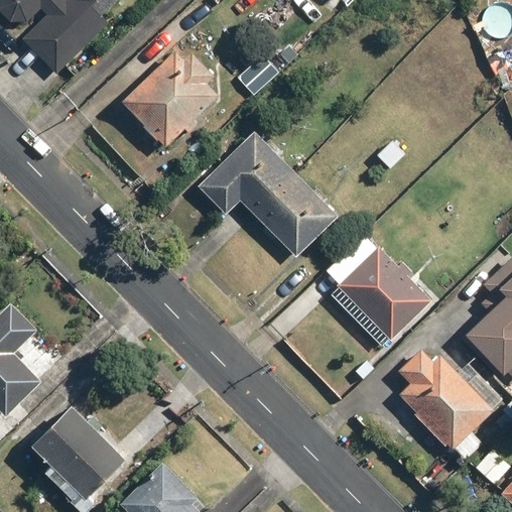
[(0,0),(0,12),(9,21),(23,21),(30,29),(21,38),(55,74),(111,22),(104,14),(118,0),(0,0)]
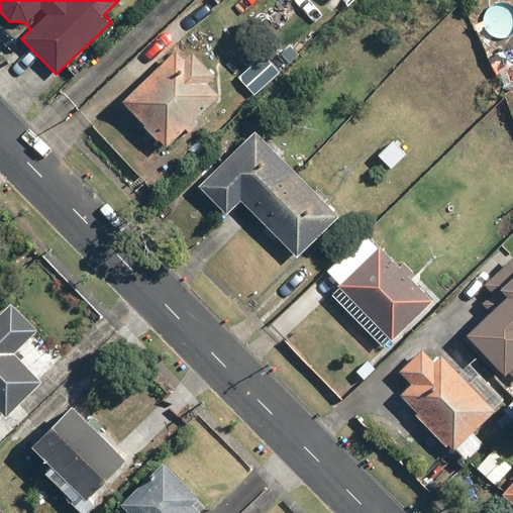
[(512,50),(510,46),(488,58),(498,78),(512,70),(512,50)]
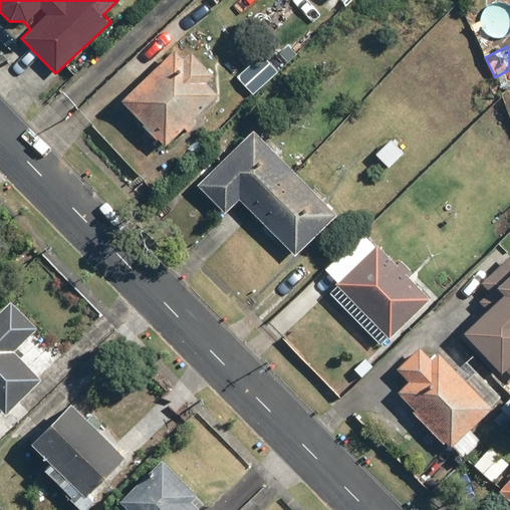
[(191,51),(184,59),(173,48),(119,101),(165,147),(218,93),(207,82),(215,74),(191,51)]
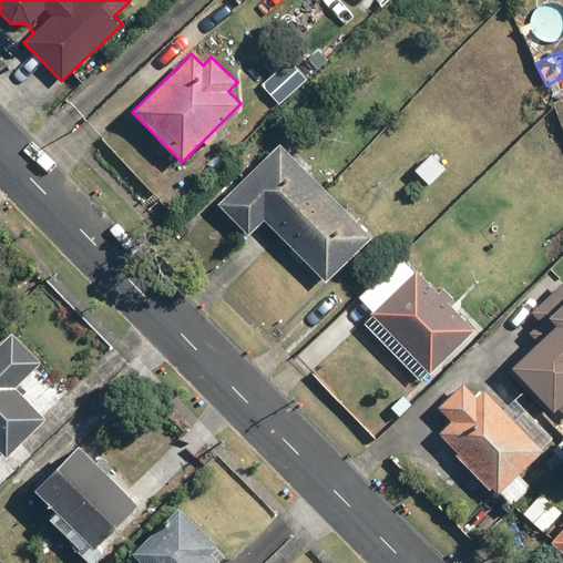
[(231,192),(235,196),(223,207),(248,235),(262,223),(325,284),(370,238),(276,146),(231,192)]
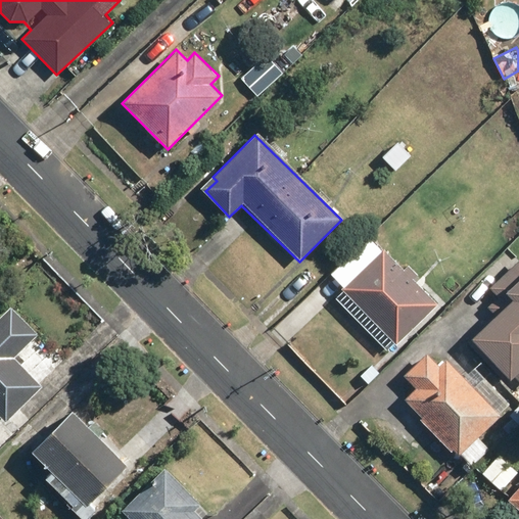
[(415,151),(400,137),(381,156),(394,171),(415,151)]
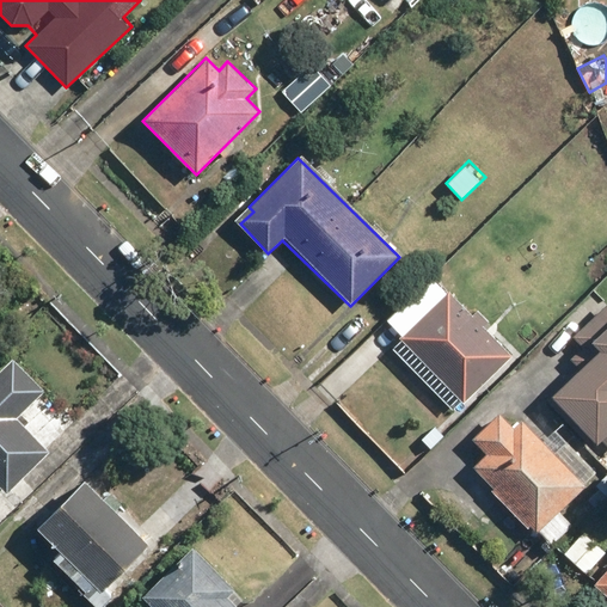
[(449,290),(399,339),(461,405),(513,356),(449,290)]
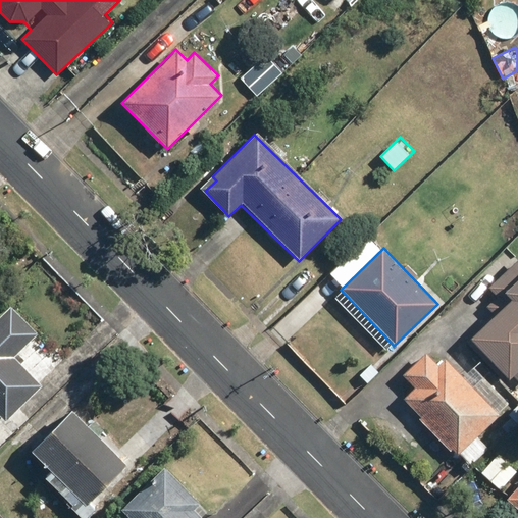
[(494,316),(466,341),(504,381),(513,373),(517,378),(517,258),(485,288),(495,297),(484,306),(494,316)]
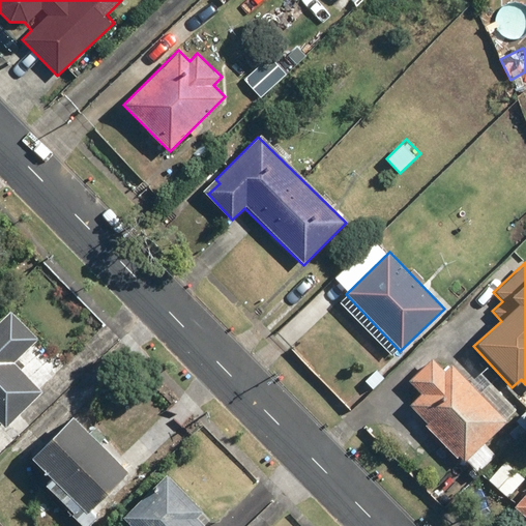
[(51,332),(21,301),(0,321),(0,406),(13,419),(51,383),(26,357),(51,332)]
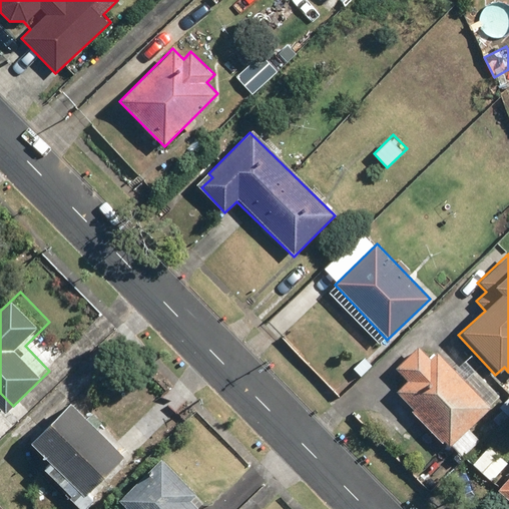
[(447,449),(451,445),(462,456),(479,440),(468,429),(491,407),(440,353),(432,360),(419,347),(394,370),(407,384),(395,395),(447,449)]
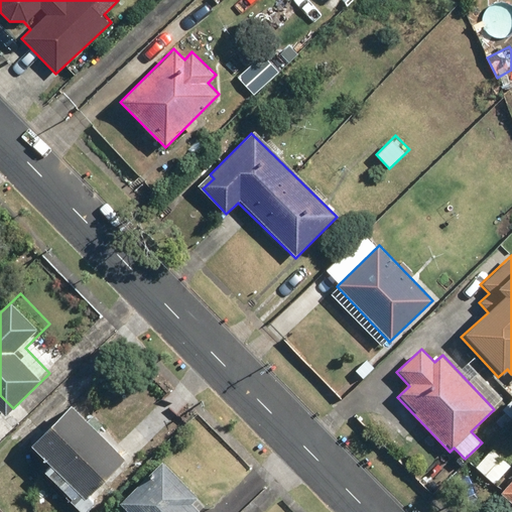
[(104,404),(98,410),(85,395),(38,434),(58,459),(54,462),(92,505),(105,494),(99,486),(135,455),(108,422),(115,416),(104,404)]
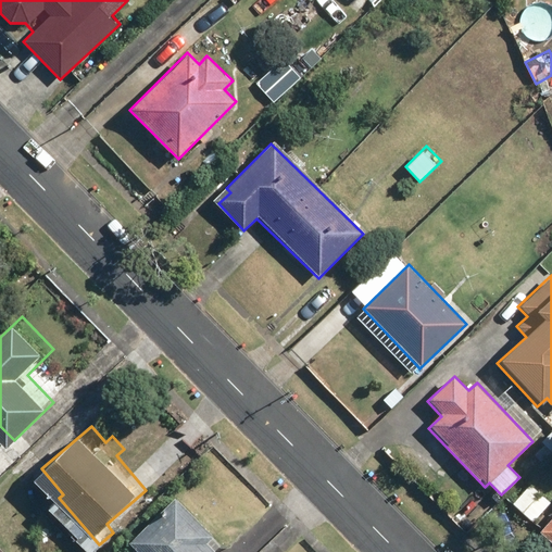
[(534,478),(512,500),(534,521),(551,501),(551,494),(534,478)]
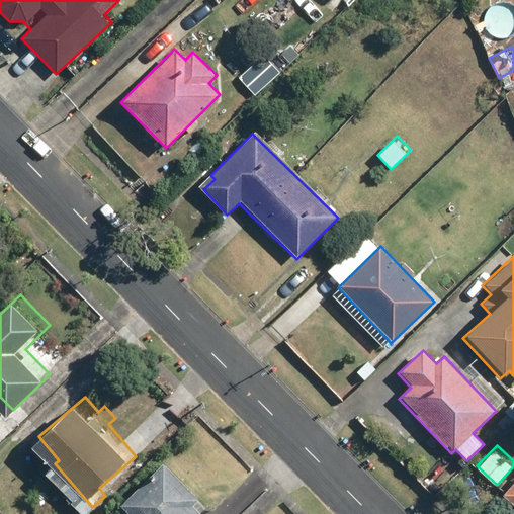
[(178,458),(133,498),(147,513),(215,513),(201,498),(207,492),(178,458)]
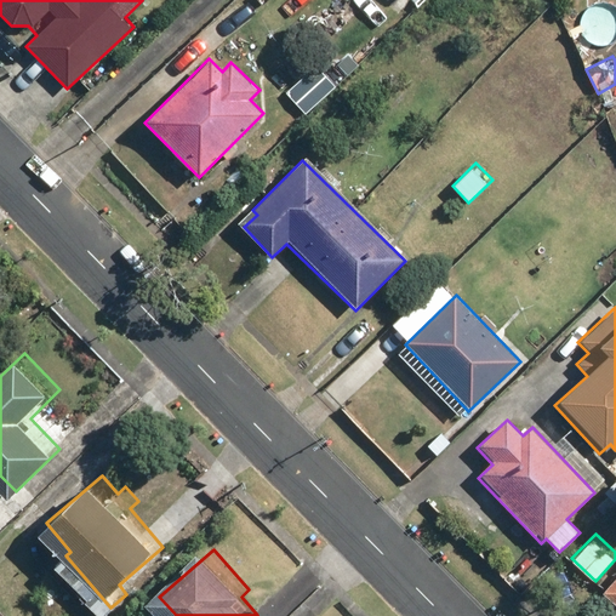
[(615,565),(609,574),(615,580),(602,595),(615,608),(615,565)]
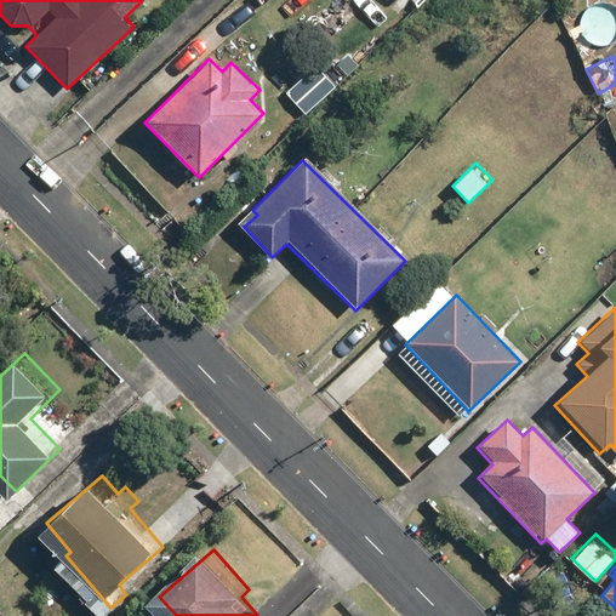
[(20,615),(0,592),(0,615),(20,615)]
